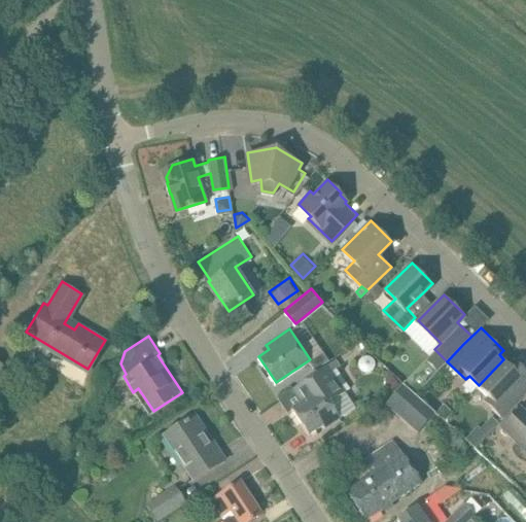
[(0,392),(0,381),(9,364),(0,358),(0,412),(8,397),(0,392)]
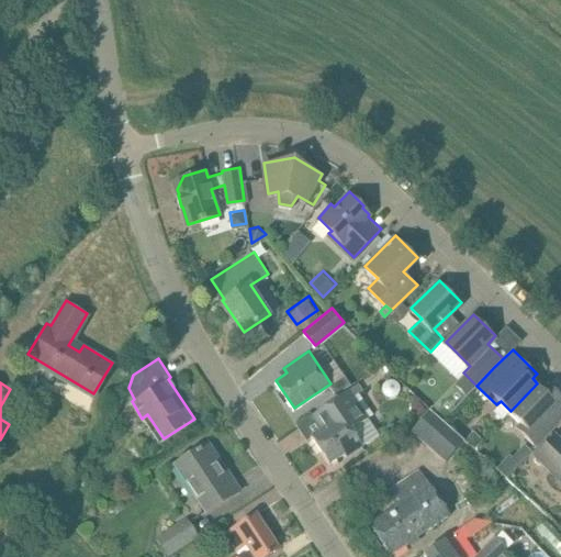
[(560,394),(548,382),(542,388),(537,383),(511,411),(520,421),(516,425),(537,445),(556,425),(560,420),(560,394)]
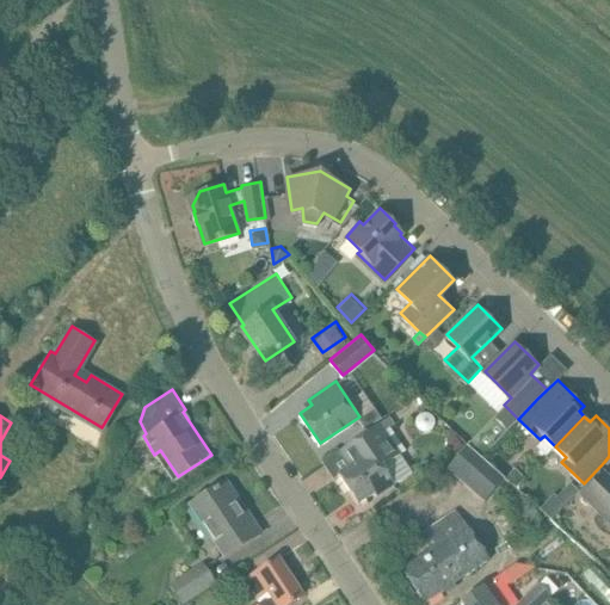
[(383,464),(401,452),(380,420),(361,432),(383,464)]
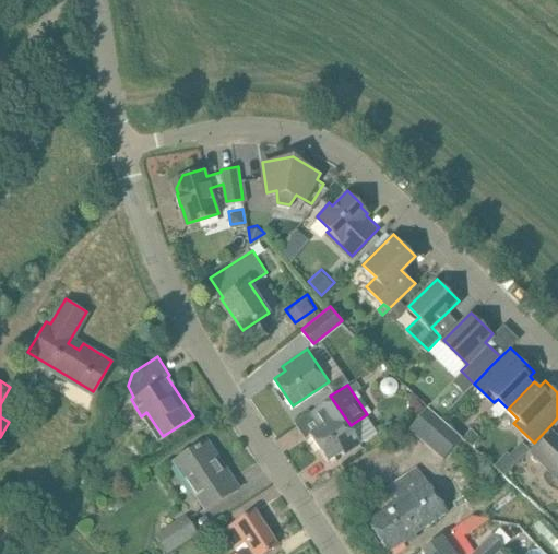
[(412,411),(427,403),(414,392),(411,392),(408,410),(412,411)]
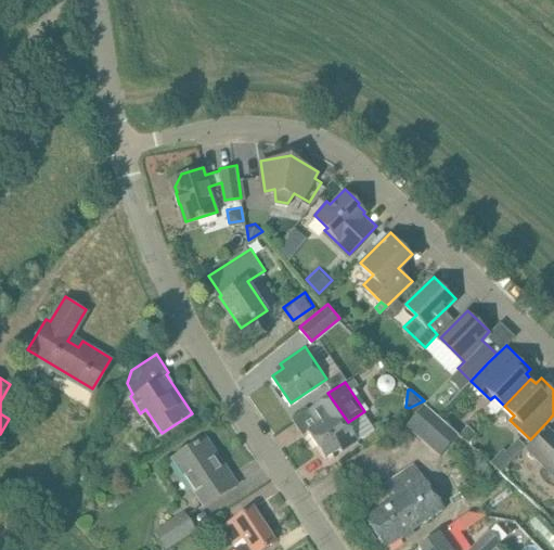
[(359,438),(348,422),(327,393),(320,399),(330,413),(308,429),(326,456),(340,446),(343,449),(359,438)]
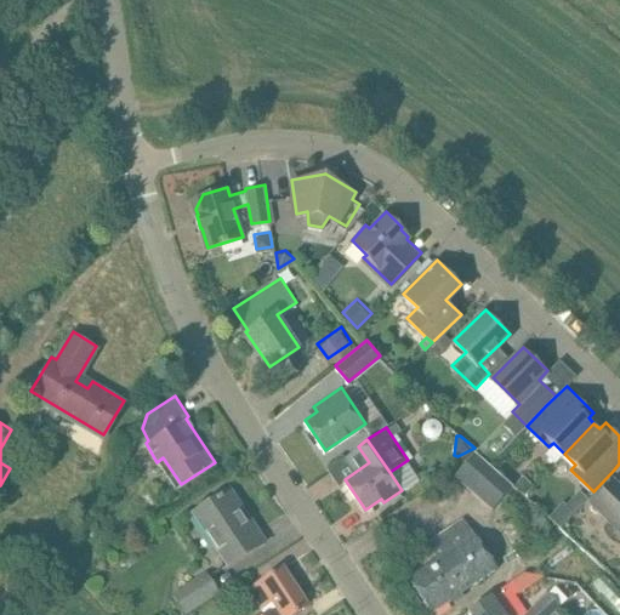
[(475,450),(455,472),(493,506),(512,484),(475,450)]
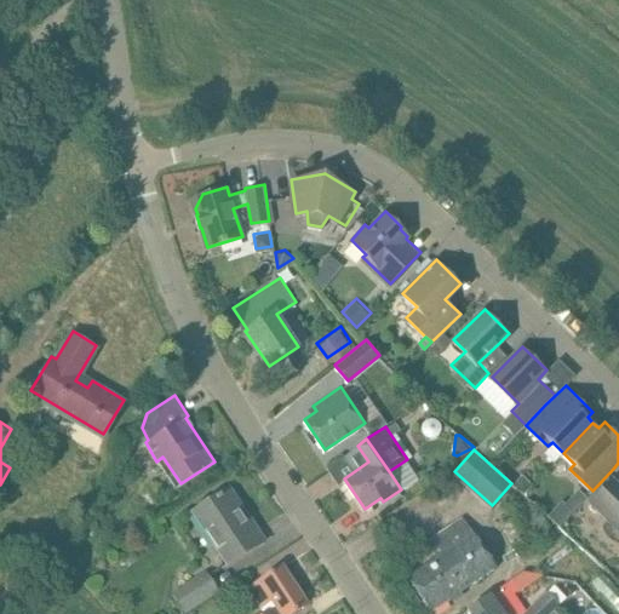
[(534,482),(523,471),(514,482),(526,491),(534,482)]
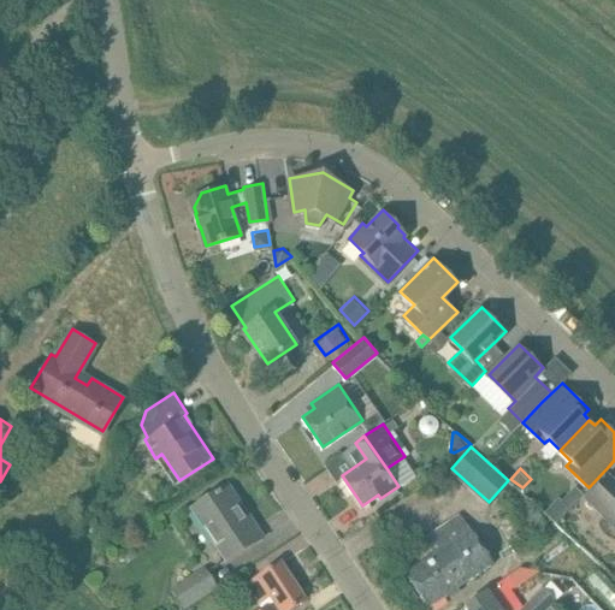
[(614,478),(609,473),(587,496),(614,521),(614,478)]
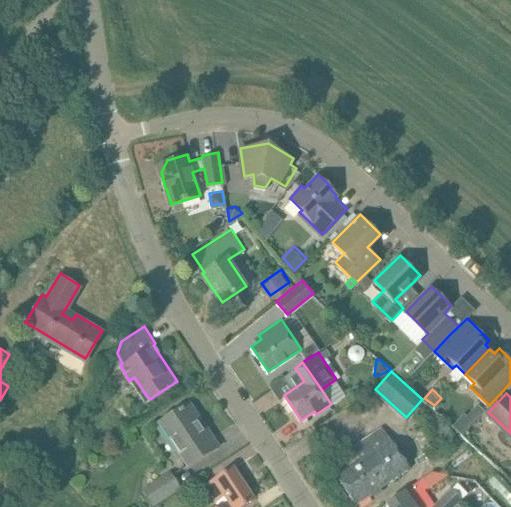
[(189,464),(219,444),(190,401),(161,421),(189,464)]
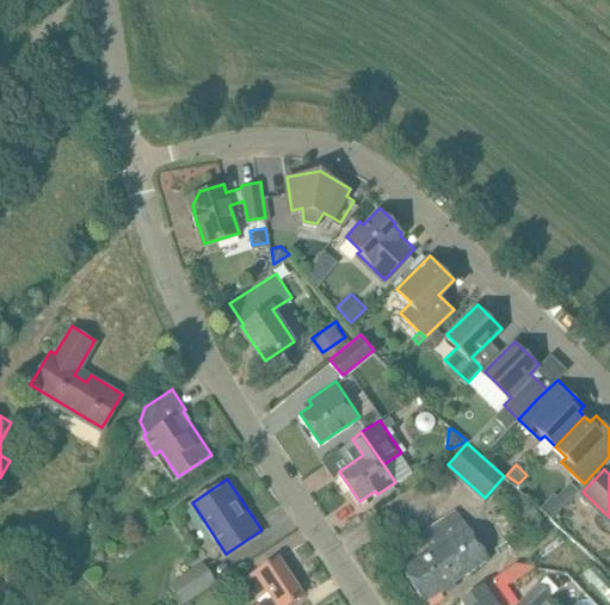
[(540,511),(518,491),(509,501),(529,522),(540,511)]
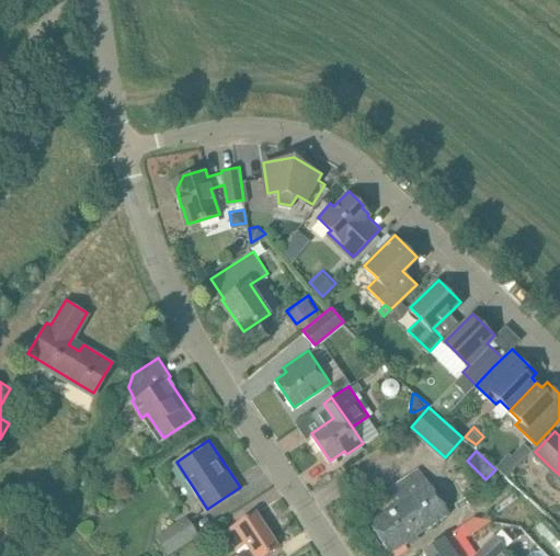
[(369,521),(390,552),(449,511),(429,480),(429,481),(418,466),(387,488),(397,502),(369,521)]
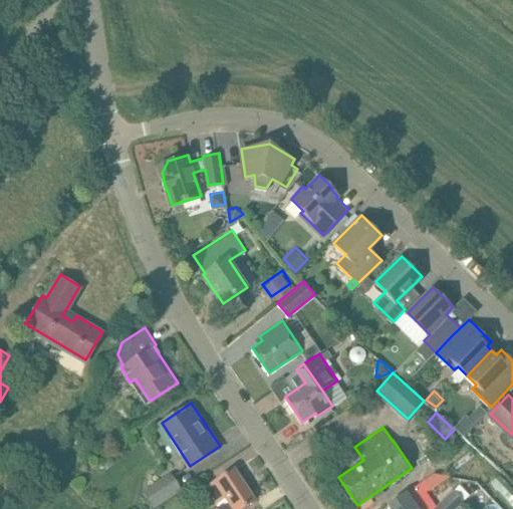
[(455,432),(450,438),(459,446),(463,440),(455,432)]
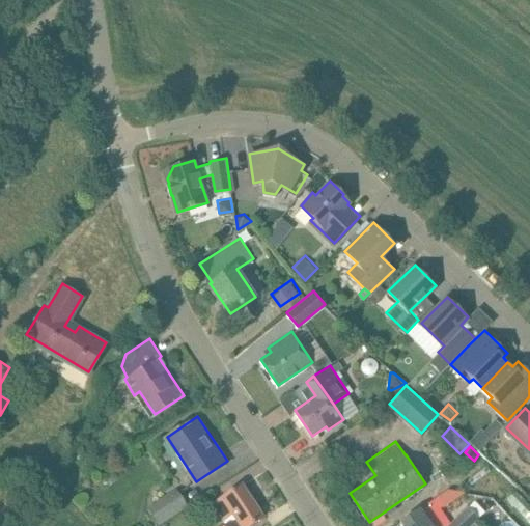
[(248,525),(263,516),(242,482),(213,502),(227,523),(223,525),(248,525)]
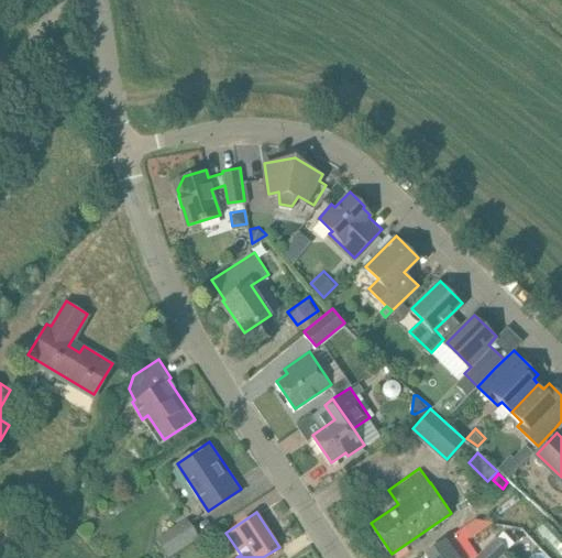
[(169,553),(197,534),(187,518),(158,536),(169,553)]
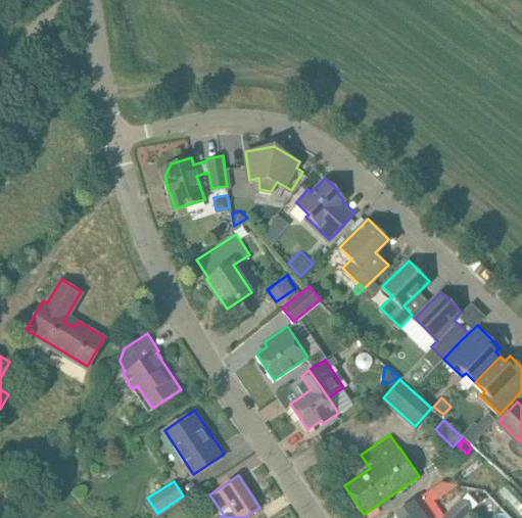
[(438,517),(461,517),(472,508),(460,497),(438,517)]
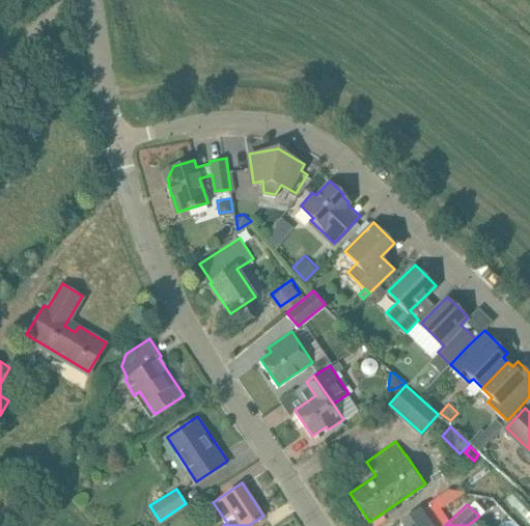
[(433,525),(420,507),(400,521),(403,525),(433,525)]
